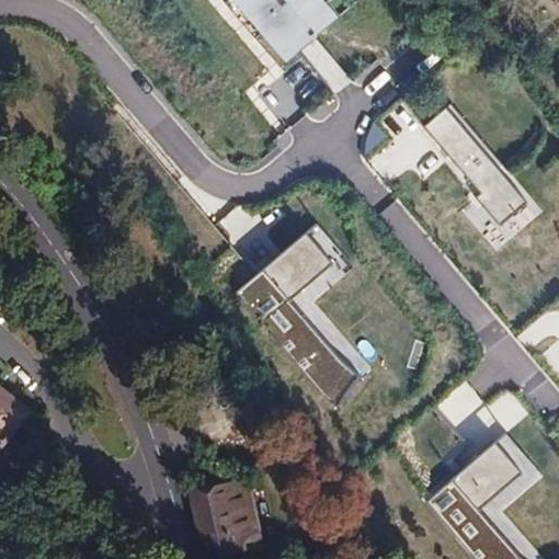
[(232,0),(296,73),(358,20),(341,0),(232,0)]
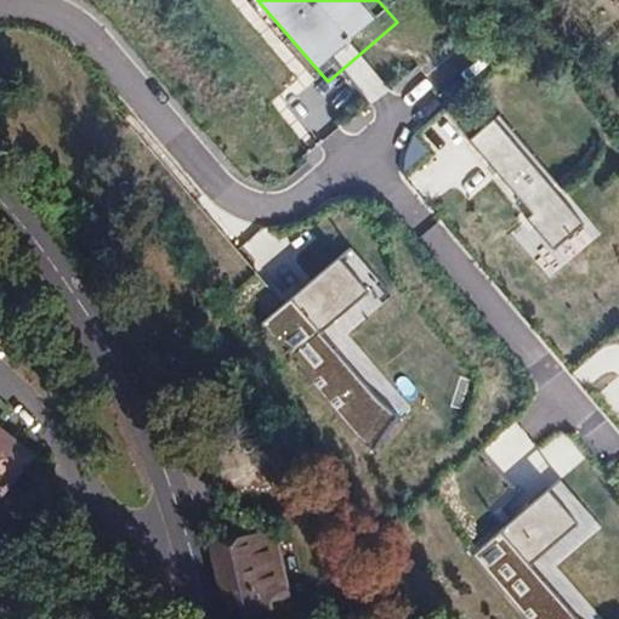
[(488,117),(465,137),(531,211),(521,220),(551,253),(584,223),(488,117)]
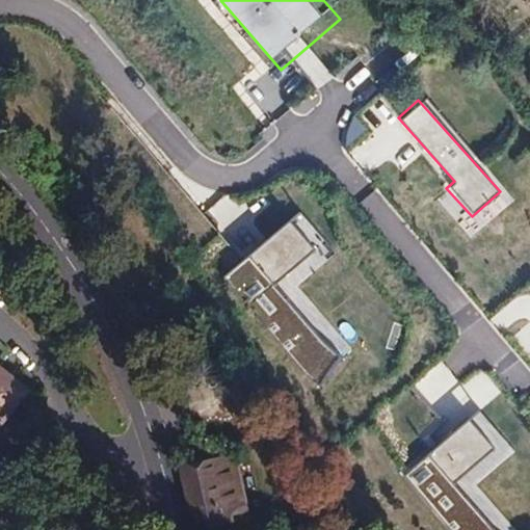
[(336,254),(303,216),(232,279),(323,382),(360,351),(300,284),(336,254)]
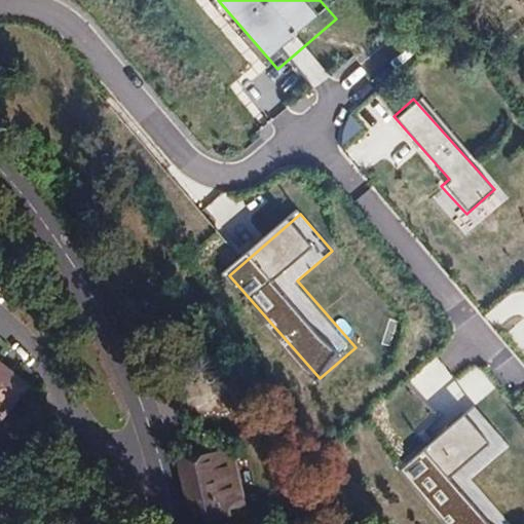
[(0,421),(26,390),(5,374),(10,368),(0,359),(0,421)]
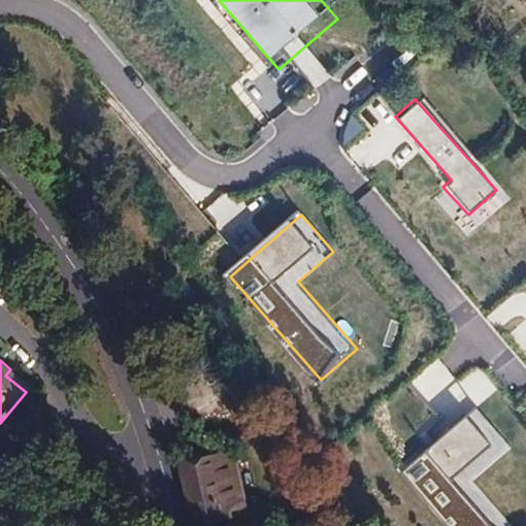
[(10,369),(5,375),(26,391),(31,385),(10,369)]
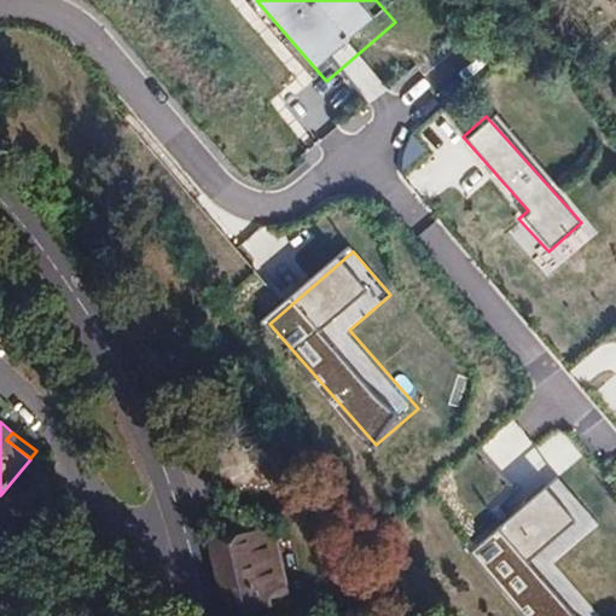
[(592,521),(555,478),(466,556),(518,615),(575,615),(535,570),(592,521)]
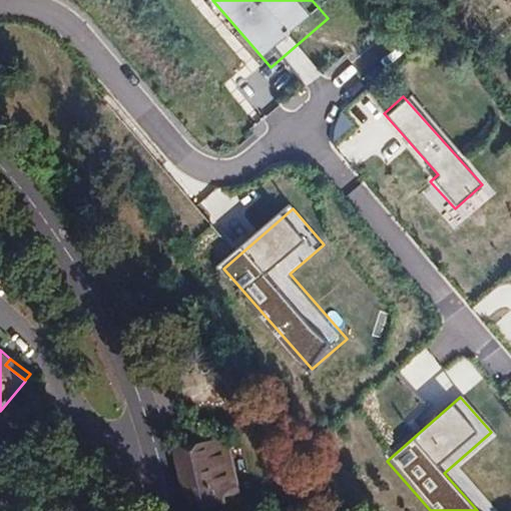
[(240,487),(226,433),(200,439),(201,444),(175,450),(179,462),(186,490),(196,488),(199,503),(225,497),(223,490),(240,487)]
